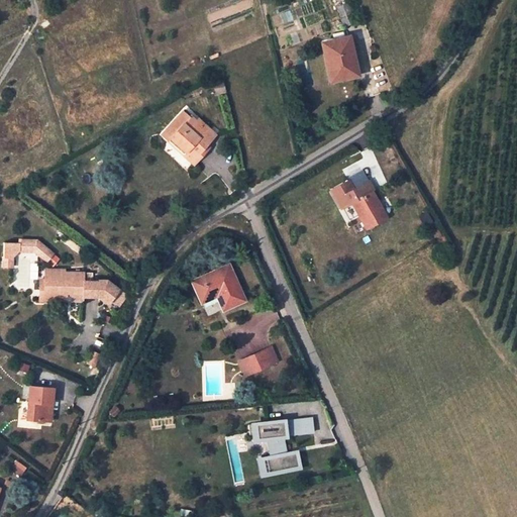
[(347,39),(325,44),(333,79),(355,73),(347,39)]
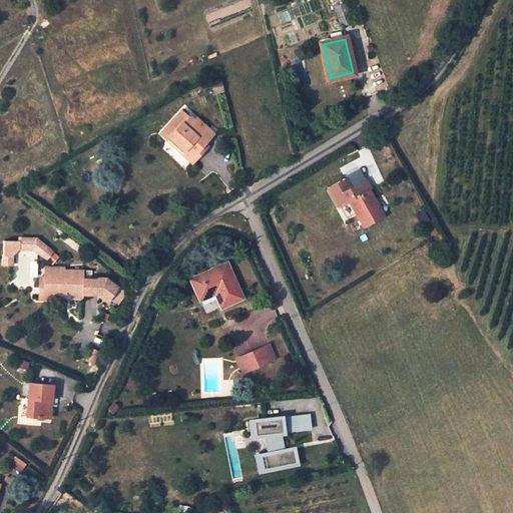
[(220,80),(212,82),(214,93),(223,91),(220,80)]
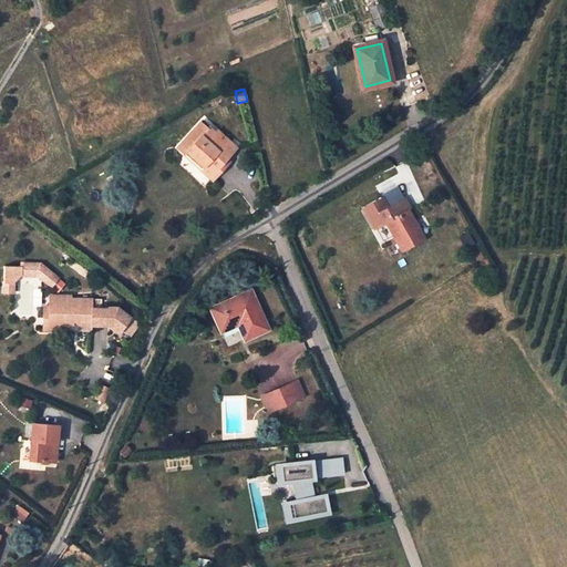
[(209,129),(203,122),(178,147),(186,155),(189,152),(205,166),(210,162),(222,172),(232,162),(228,158),(237,147),(219,131),(217,132),(212,127),(209,129)]
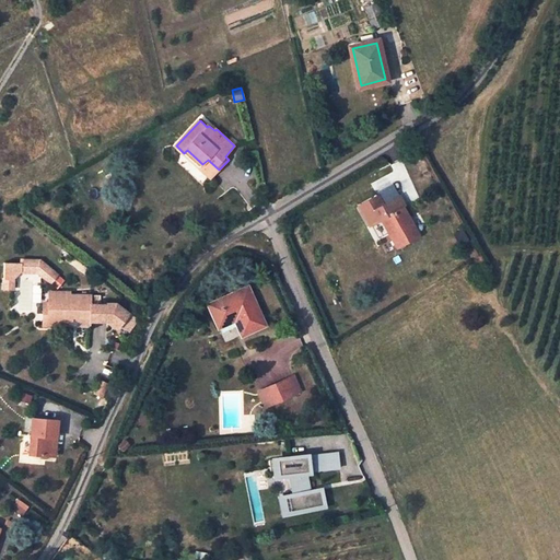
[(199,168),(202,164),(187,150),(184,153),(199,168)]
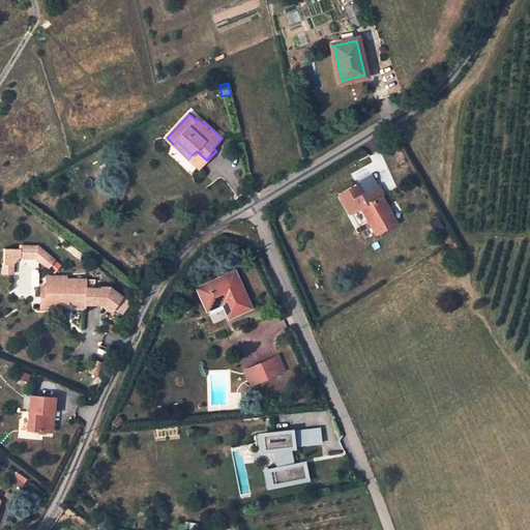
[(200,168),(207,160),(197,151),(192,155),(188,159),(200,168)]
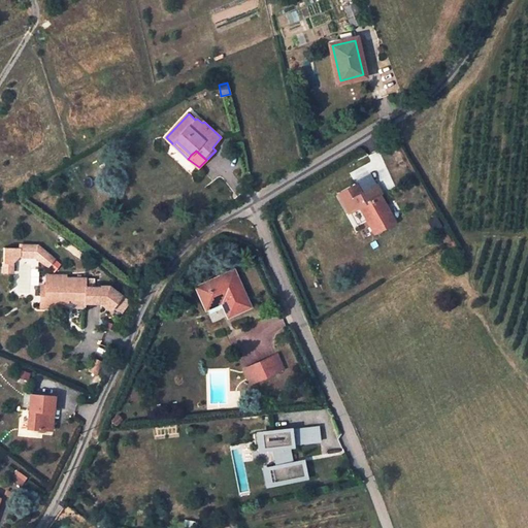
[(376,187),(361,195),(366,203),(360,207),(374,234),(394,223),(380,197),(382,196),(376,187)]
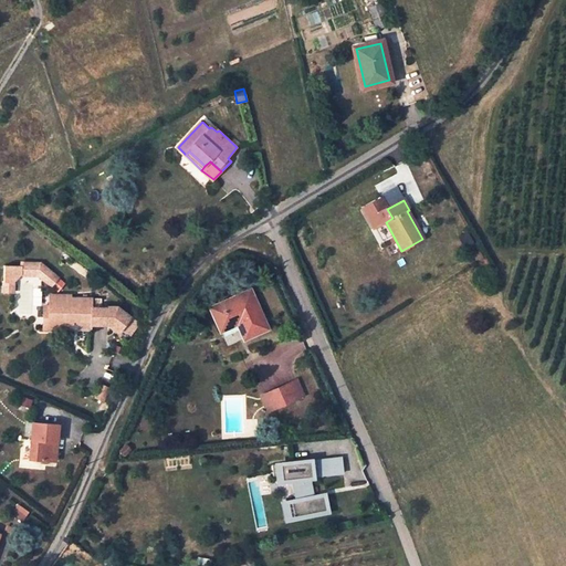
[(39,274),(41,262),(21,261),(21,264),(4,264),(3,291),(13,291),(14,281),(21,273),(39,274)]
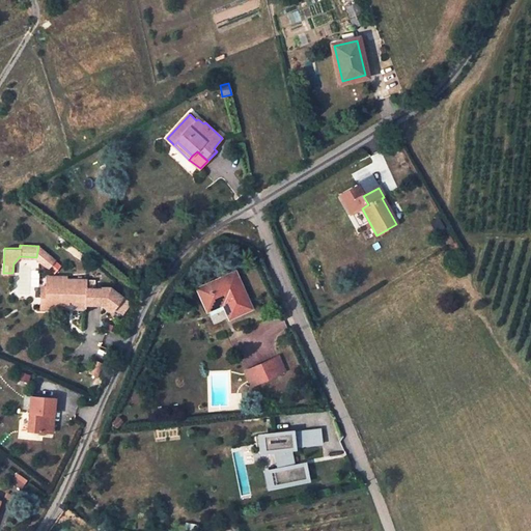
[(36,257),(43,262),(49,254),(38,246),(36,257)]
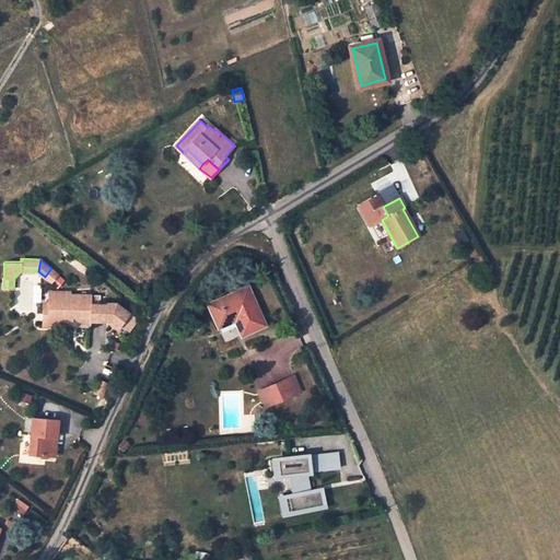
[(57,273),(51,268),(45,277),(50,281),(57,273)]
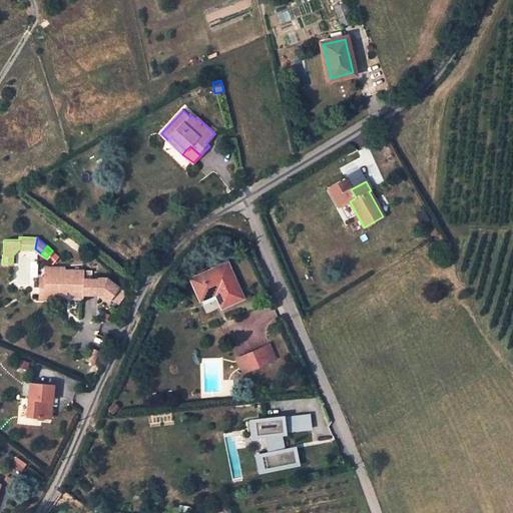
[(243,298),(227,264),(191,279),(200,300),(217,293),(223,307),(243,298)]
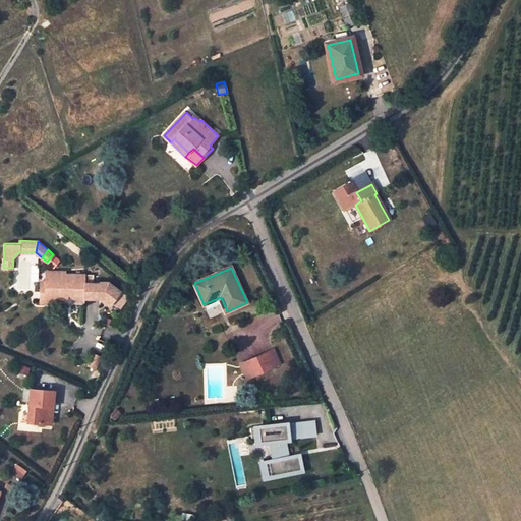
[(100,282),(99,283),(84,282),(84,274),(65,273),(66,271),(46,270),(46,280),(41,280),(40,302),(54,302),(54,297),(67,297),(67,292),(72,292),(72,294),(83,294),(83,298),(99,298),(99,299),(101,299),(109,305),(120,291),(108,282),(100,282)]
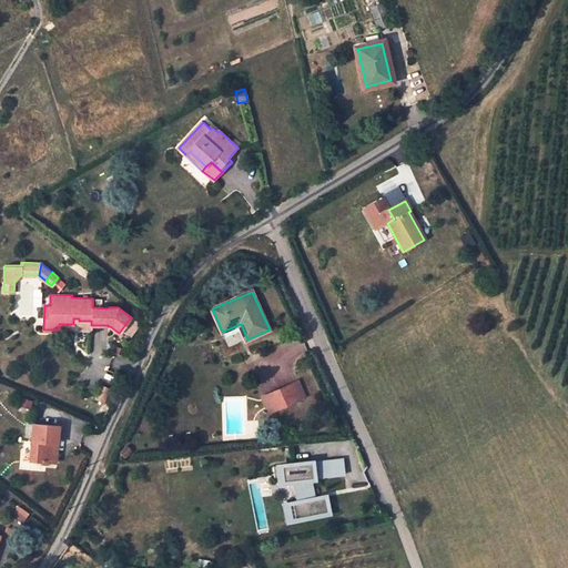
[(111,388),(117,375),(108,371),(102,384),(111,388)]
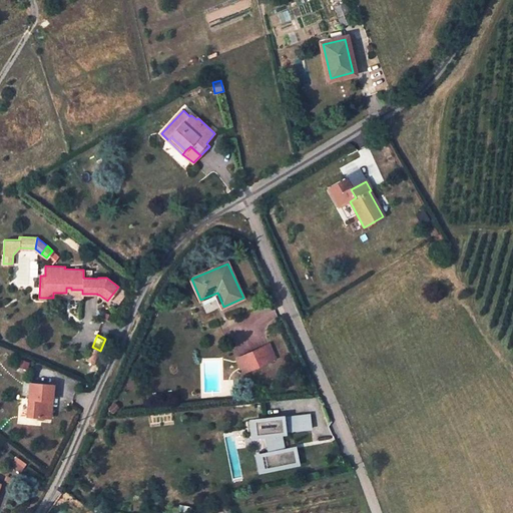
[(270,344),(246,354),(247,355),(252,368),(253,369),(277,358),(270,344)]
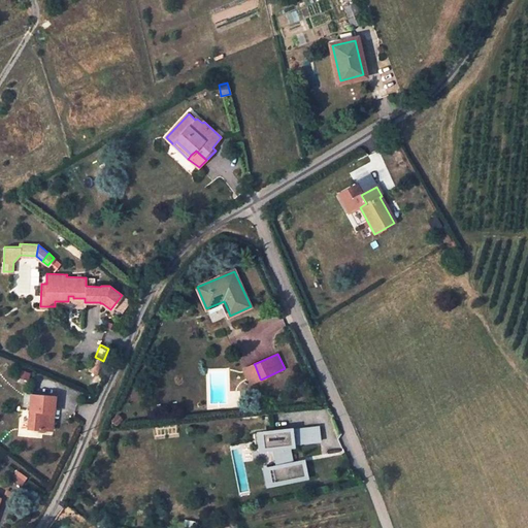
[(255,365),(245,369),(252,383),(260,378),(255,365)]
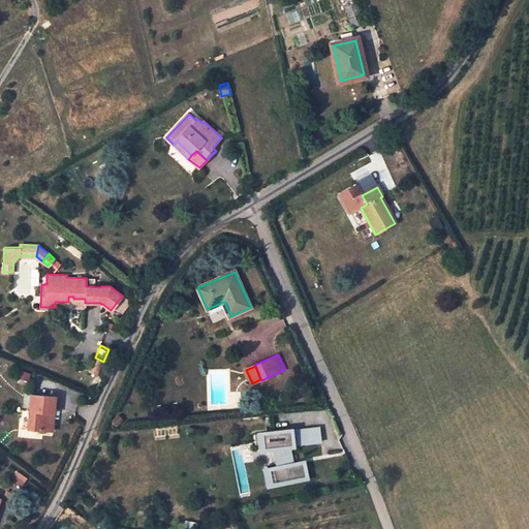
[(28,426),(50,428),(51,410),(54,411),(55,394),(31,393),(28,426)]
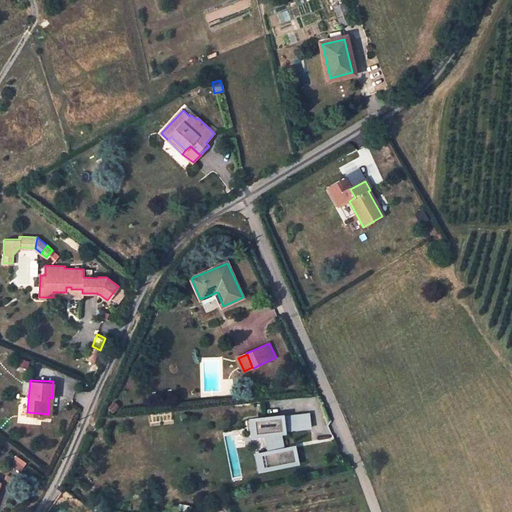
[(311,427),(310,413),(282,416),(249,420),(250,435),(268,433),(270,453),(261,454),(264,468),(297,461),(294,448),(283,450),(281,432),(284,431),(283,430),(311,427)]
